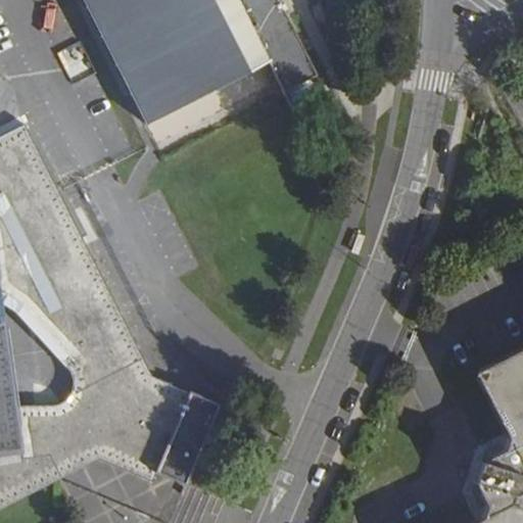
[(84,0),(145,124),(268,61),(283,92),(316,75),(276,0),(84,0)]
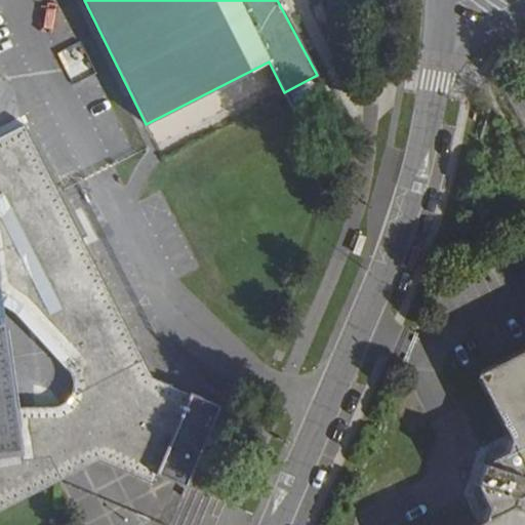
[(72,77),(90,69),(78,42),(59,51),(72,77)]
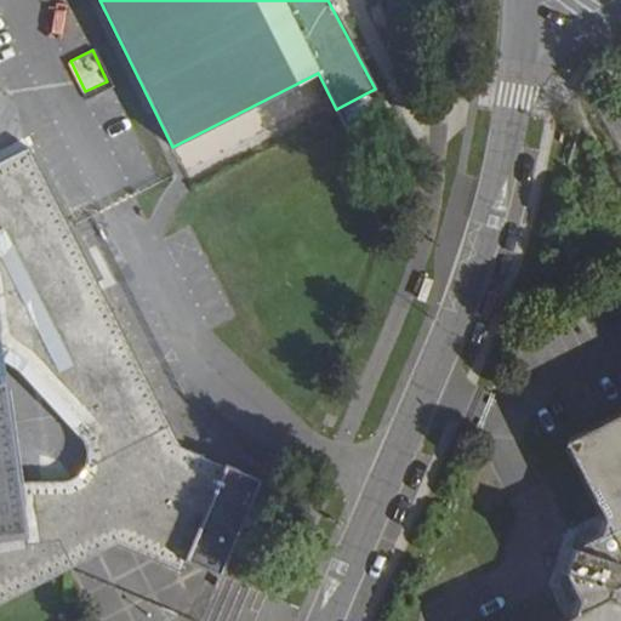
[(0,605),(72,570),(102,554),(118,546),(174,570),(177,565),(182,568),(184,560),(214,575),(239,518),(255,480),(177,448),(69,232),(0,93),(0,605)]
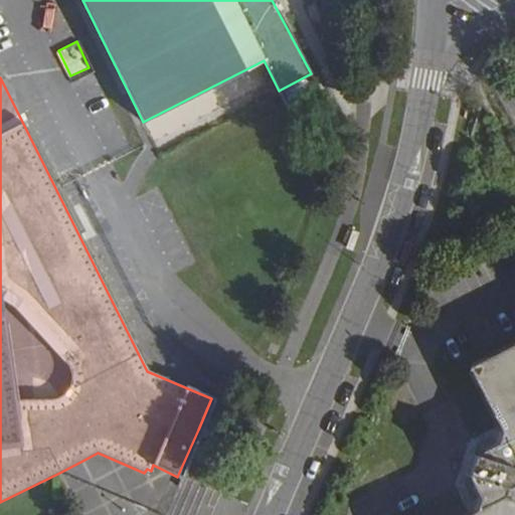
[(514,514),(514,340),(469,363),(501,426),(491,442),(475,450),(469,473),(480,495),(475,504),(455,514),(514,514)]
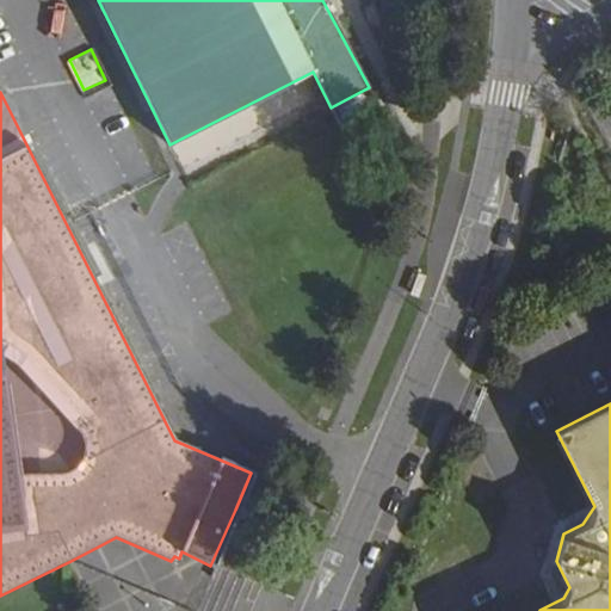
[(116,537),(100,545),(166,574),(171,561),(116,537)]
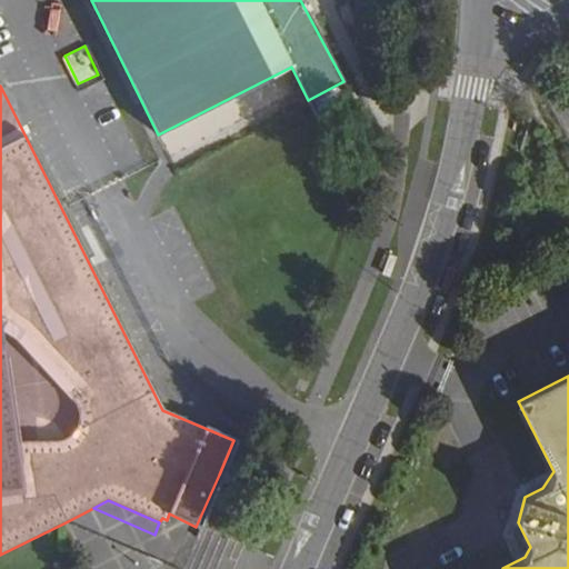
[(193,532),(196,527),(169,513),(167,520),(193,532)]
